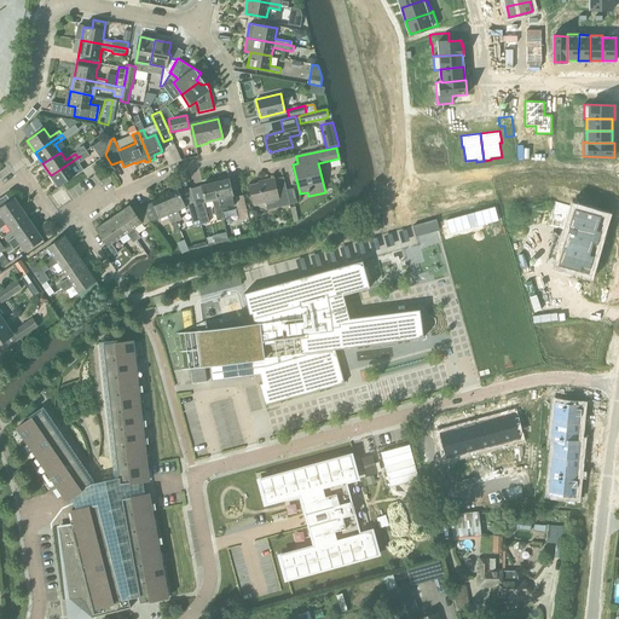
[(80,161),(85,158),(81,154),(80,156),(51,175),(58,186),(76,175),(70,167),(80,161)]
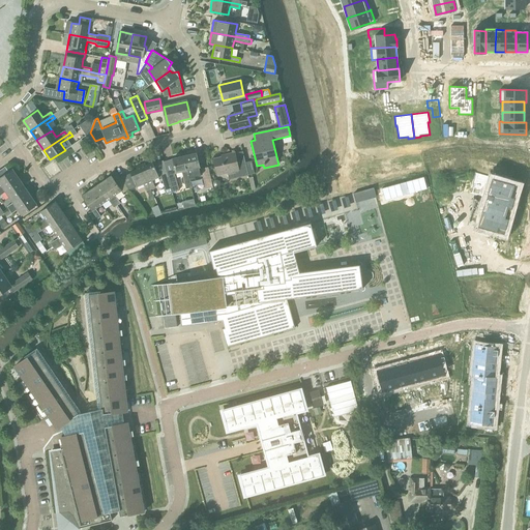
[(185,155),(184,156),(189,180),(196,179),(196,177),(203,175),(206,189),(213,187),(208,167),(202,169),(202,166),(199,166),(196,153),(185,155)]
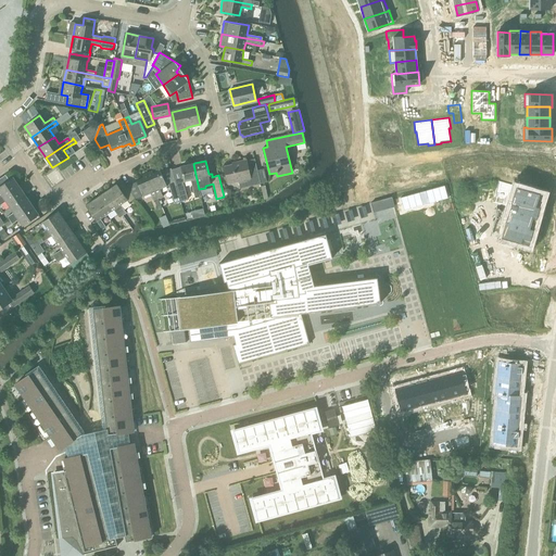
[(225,167),(229,184),(238,181),(240,189),(261,184),(256,167),(248,169),(245,161),(238,162),(239,164),(225,167)]
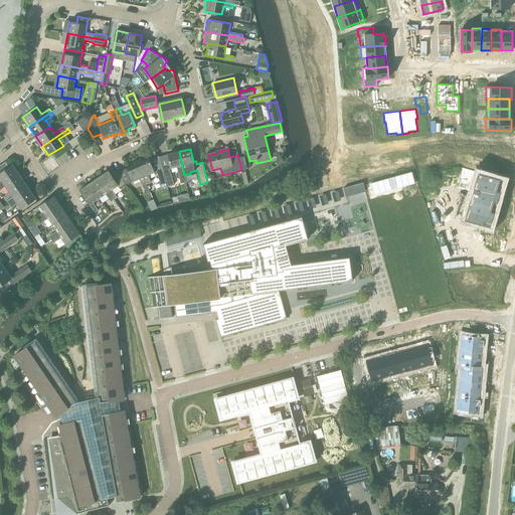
[(184,175),(179,152),(178,152),(177,150),(174,151),(174,153),(168,154),(171,168),(177,166),(178,171),(177,171),(175,173),(176,178),(179,179),(179,183),(185,182),(184,175)]
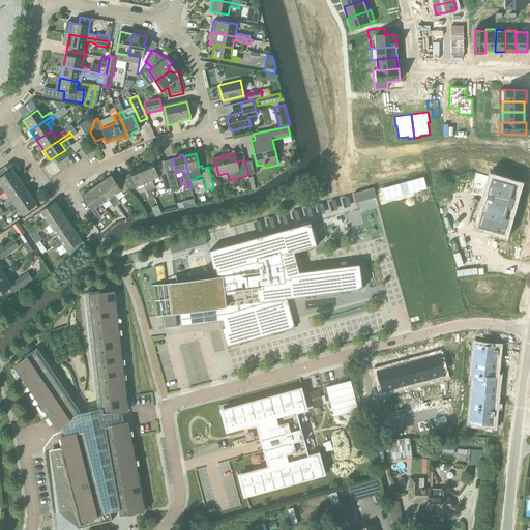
[(58,160),(52,164),(51,160),(40,167),(46,176),(61,166),(58,160)]
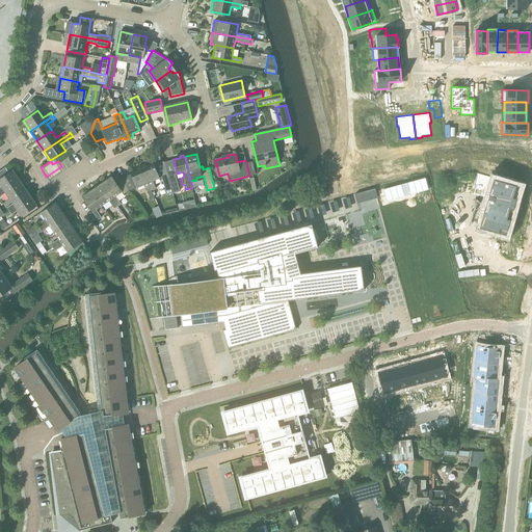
[(153,181),(160,178),(153,163),(147,166),(145,163),(140,165),(152,190),(156,188),(153,181)]
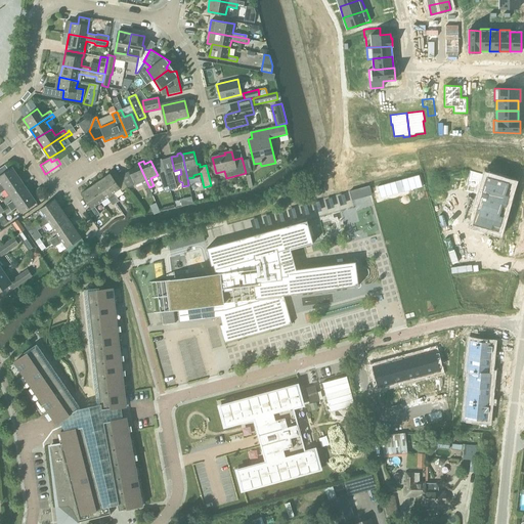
[(149,187),(138,163),(134,165),(135,168),(128,171),(135,185),(141,182),(145,189),(147,195),(151,193),(149,187)]
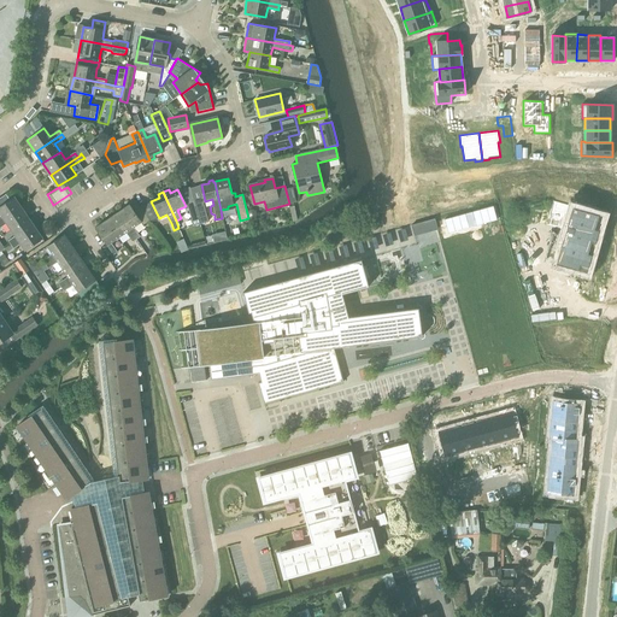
[(0,221),(22,207),(15,197),(10,200),(6,194),(0,198),(0,212),(1,216),(0,216),(0,221)]
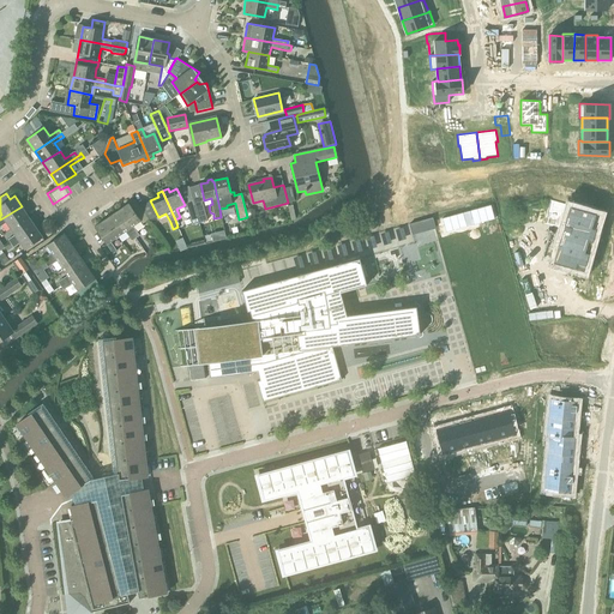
[(192,197),(185,199),(192,224),(199,223),(194,204),(192,197)]
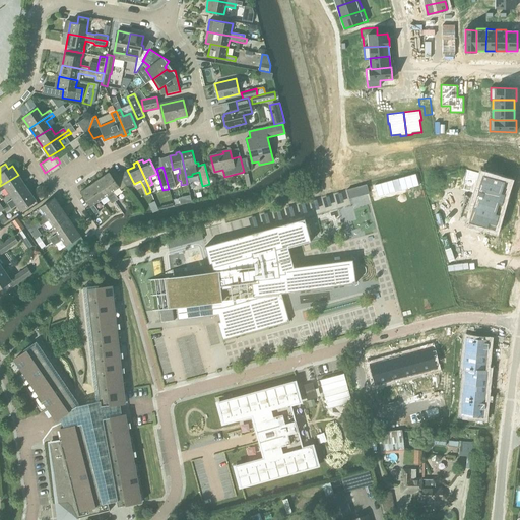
[(465,172),(460,190),(476,194),(469,222),(488,228),(490,223),(497,225),(500,214),(496,213),(499,204),(502,205),(506,193),(502,192),(506,181),(496,178),(494,178),(466,170),(465,172)]
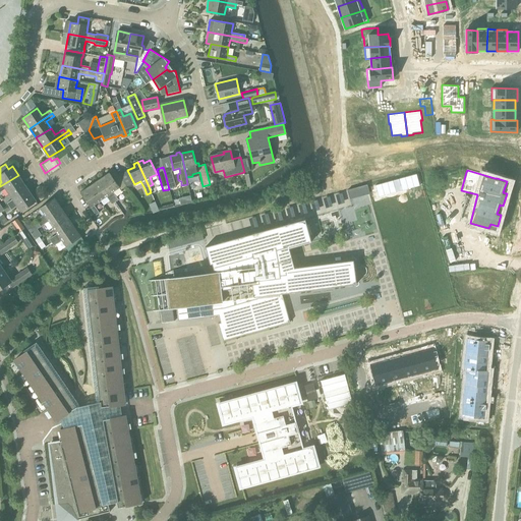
[(165,173),(169,189),(176,187),(172,171),(165,173)]
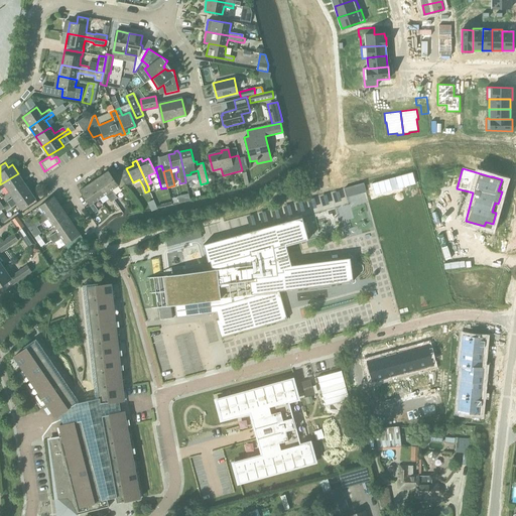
[(109,171),(99,177),(114,200),(117,198),(112,189),(119,185),(109,171)]
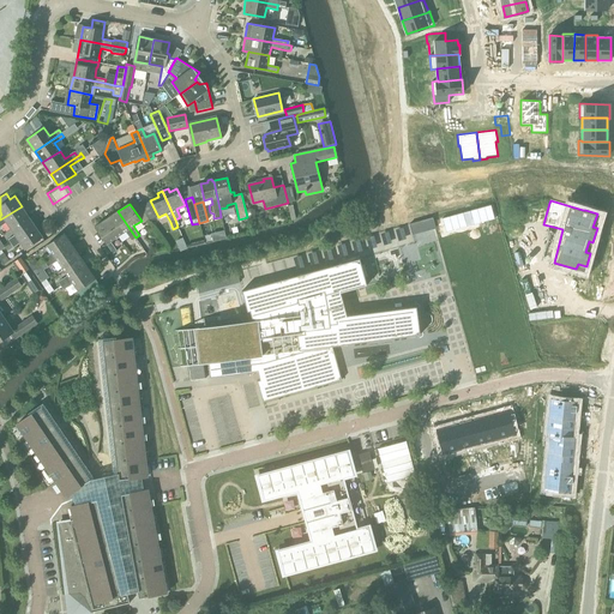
[(443,218),(446,233),(495,220),(491,205),(443,218)]
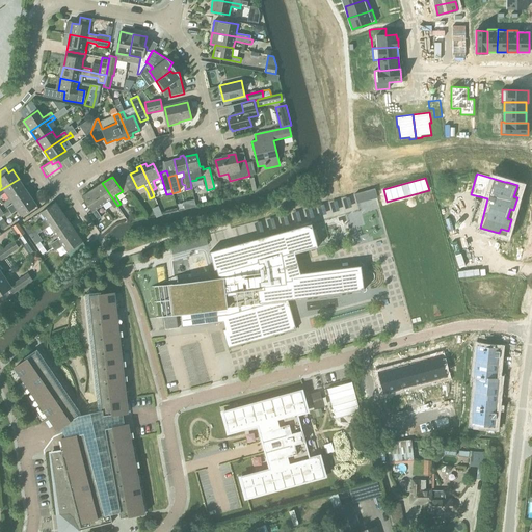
[(9,197),(24,187),(19,179),(0,190),(0,196),(6,192),(9,197)]
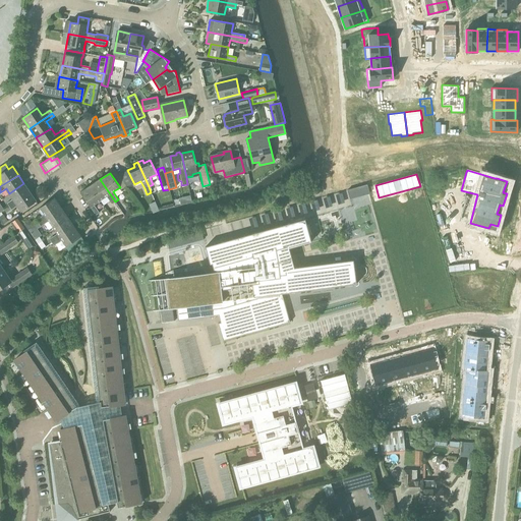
[(112,205),(115,201),(100,179),(91,186),(101,200),(107,196),(112,205)]
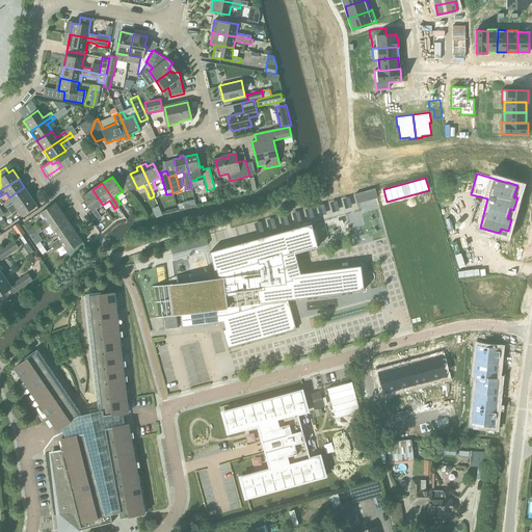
[(14,204),(7,208),(9,210),(30,196),(24,187),(9,197),(14,204)]
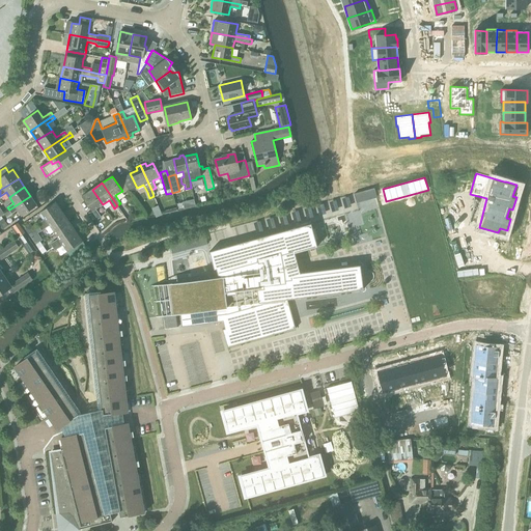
[(355,194),(357,203),(376,198),(376,197),(374,189),(355,194)]
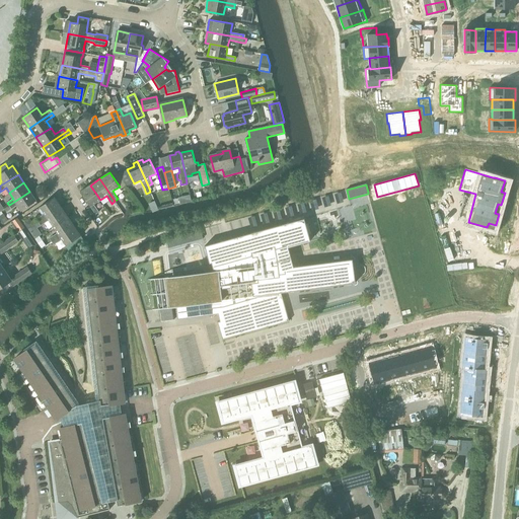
[(93,205),(100,200),(90,186),(80,192),(95,214),(99,212),(93,205)]
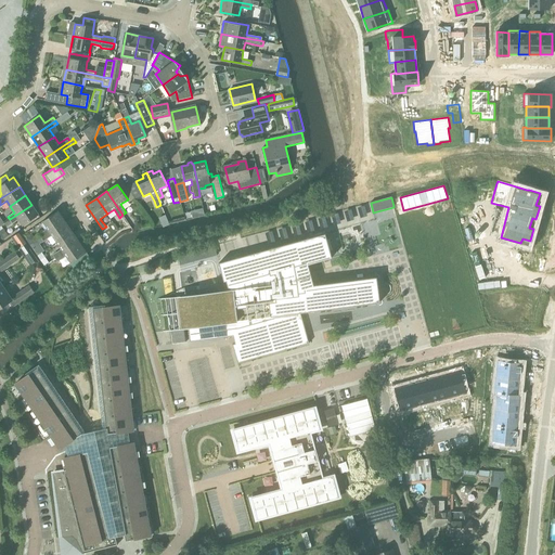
[(31,205),(4,223),(7,228),(18,219),(22,224),(38,214),(31,205)]
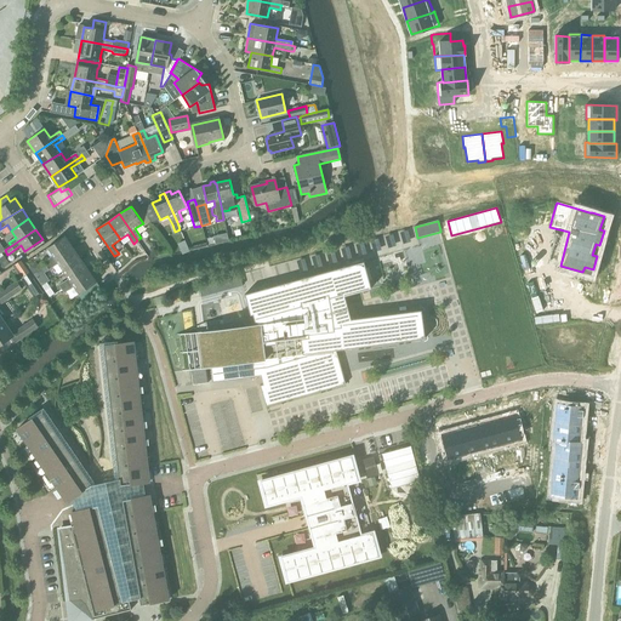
[(45,267),(73,248),(66,237),(47,248),(52,256),(43,263),(45,267)]
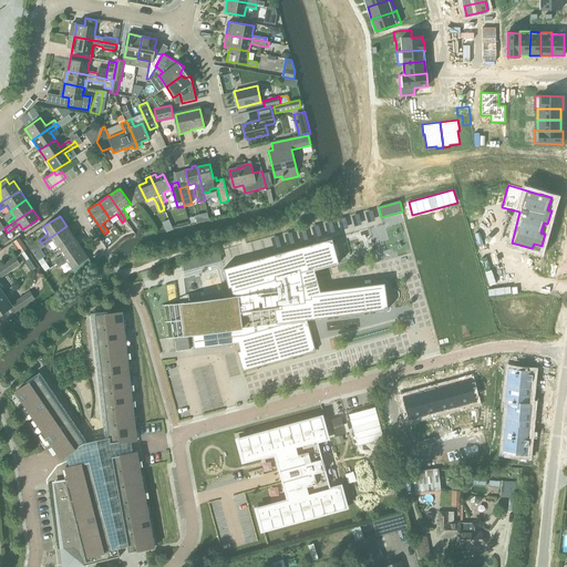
[(58,248),(74,237),(66,226),(41,244),(43,247),(53,240),(58,248)]
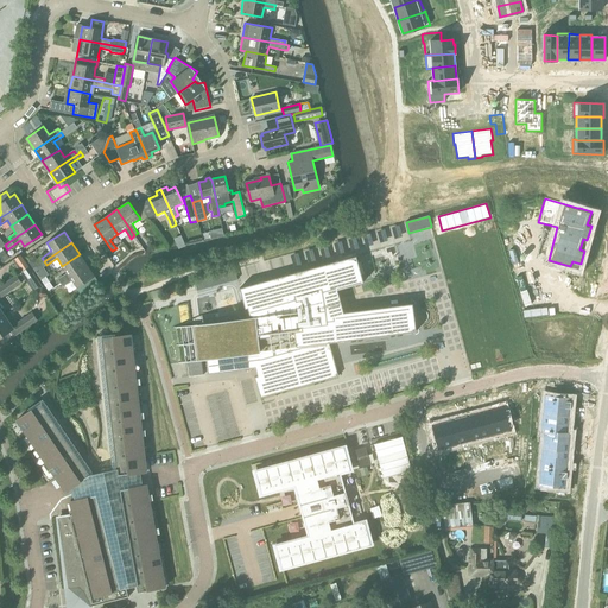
[(61,283),(87,265),(80,254),(62,266),(67,273),(58,279),(61,283)]
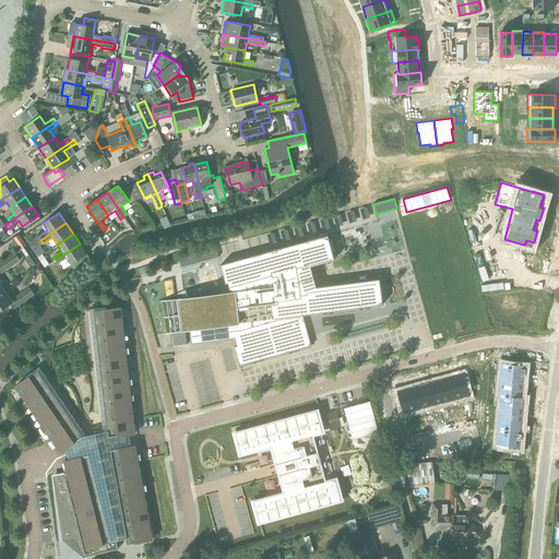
[(230,293),(186,298),(191,344),(235,339),(237,346),(235,347),(239,366),(311,346),(302,316),(382,305),(379,280),(317,287),(310,266),(334,260),(328,236),(221,265),(226,284),(228,283),(230,293)]
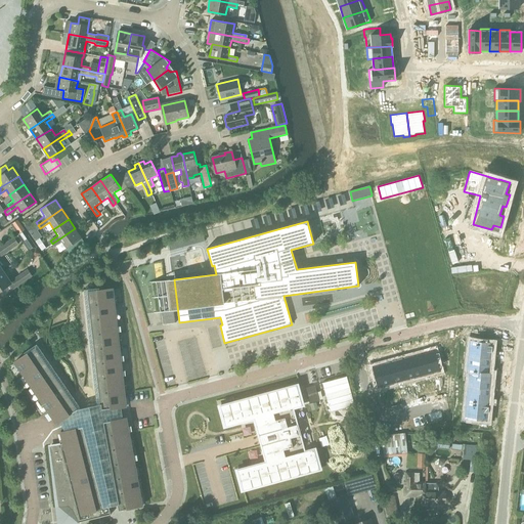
[(75,228),(52,244),(54,247),(61,242),(67,249),(71,255),(86,245),(82,238),(75,228)]
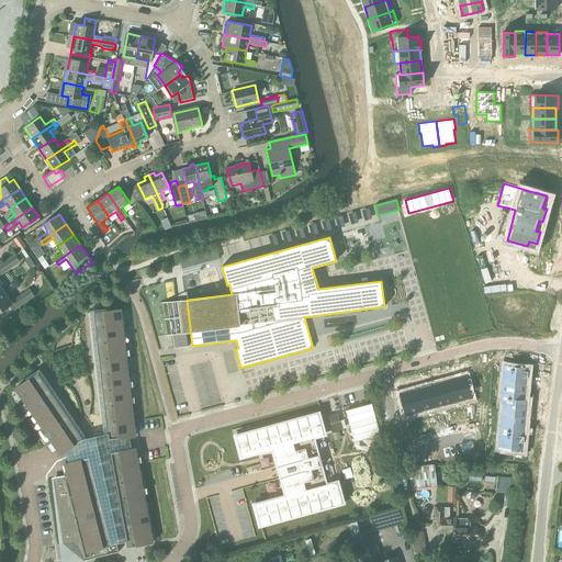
[(181,259),(182,269),(204,262),(202,254),(181,259)]
